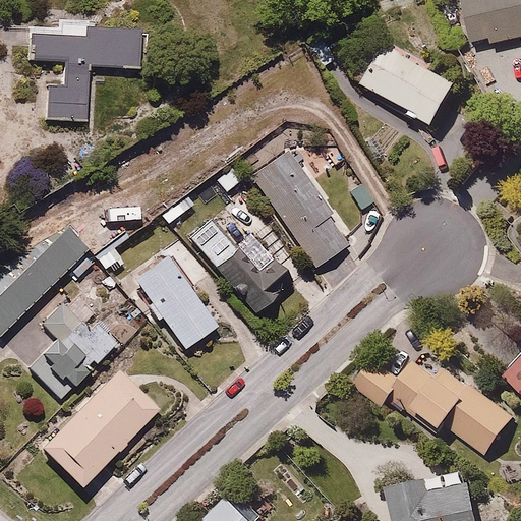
[(520,0),(464,0),(473,45),(520,35),(520,0)]
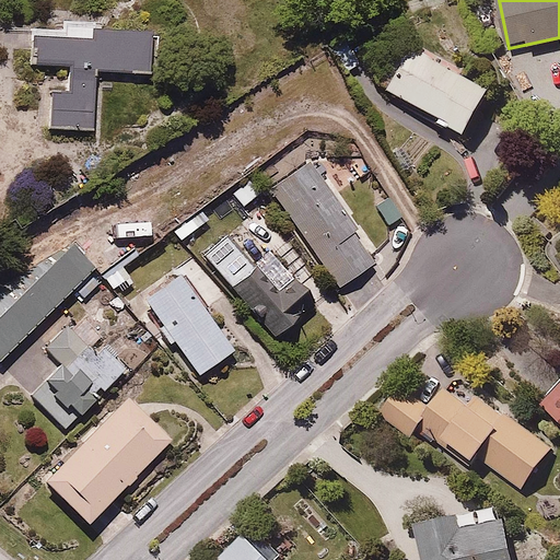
[(30,26),(28,61),(69,62),(69,89),(45,89),(44,129),(94,130),(95,69),(147,70),(148,30),(30,26)]
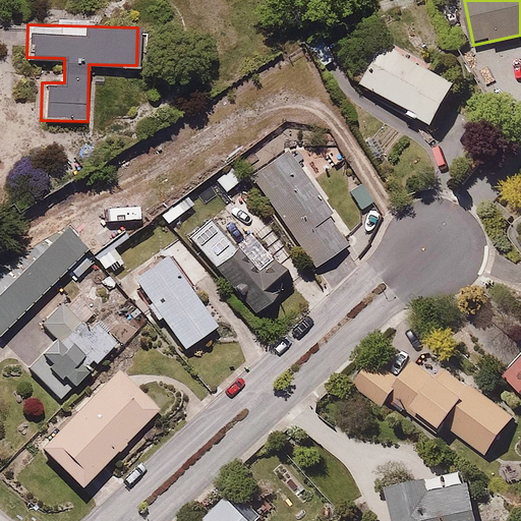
[(383,35),(356,80),(436,127),(463,81),(383,35)]
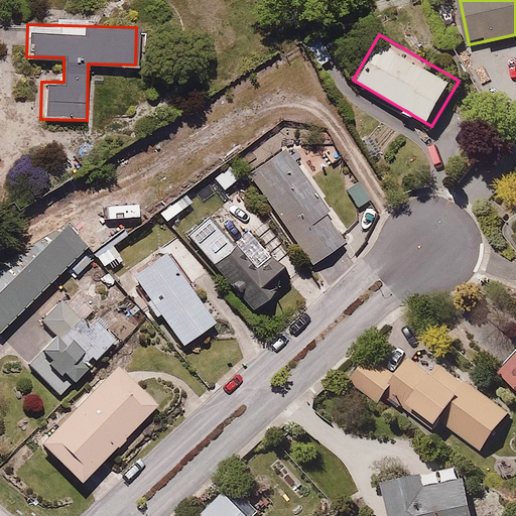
[(280,148),(246,172),(311,265),(346,242),(280,148)]
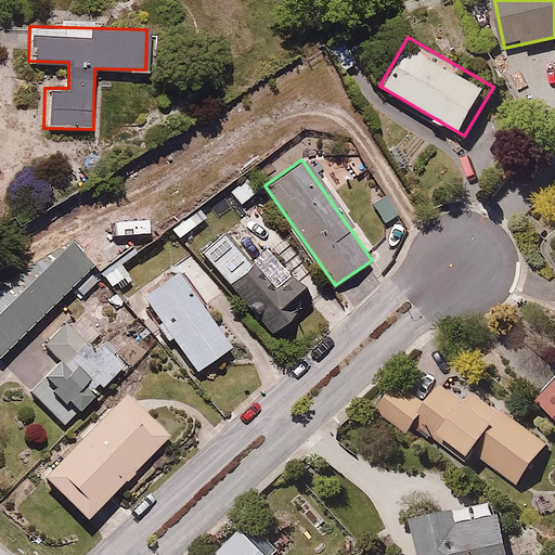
[(254,206),(202,250),(231,285),(243,274),(283,321),(308,299),(287,274),(301,262),(254,206)]
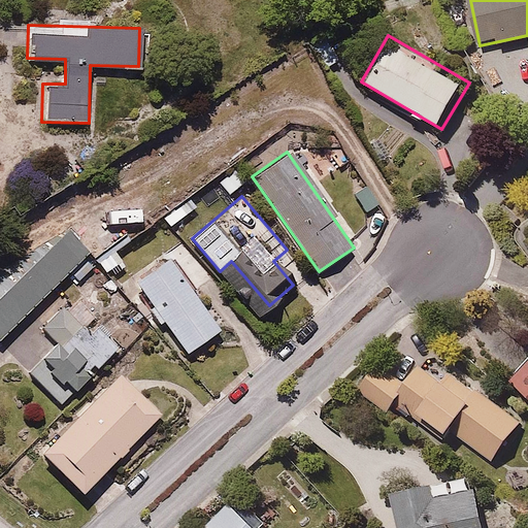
[(107,274),(124,261),(117,252),(132,240),(111,213),(79,238),(107,274)]
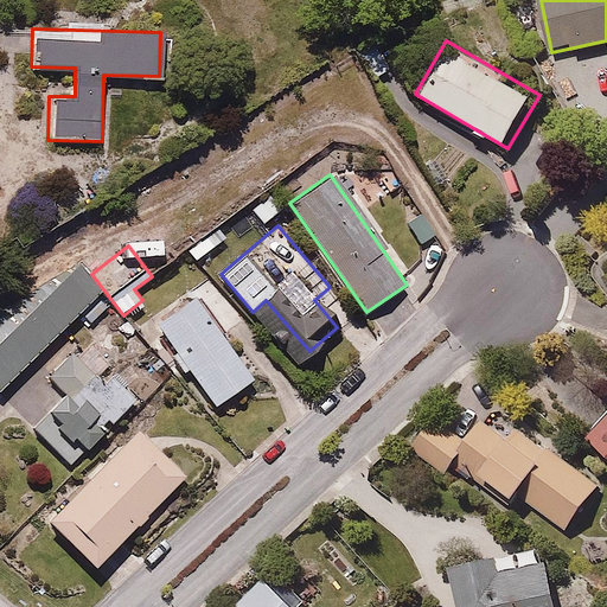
[(0,389),(102,293),(66,256),(0,318),(0,389)]
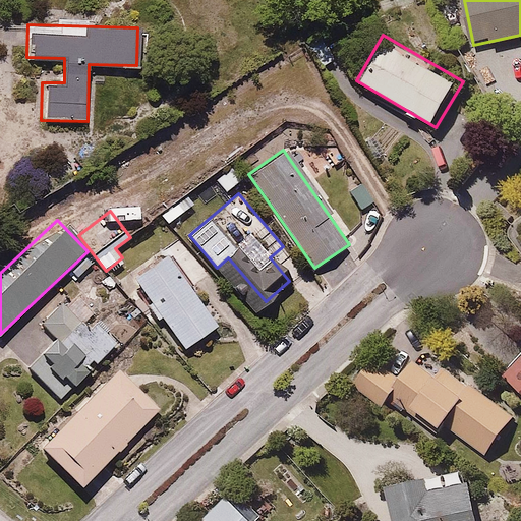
[(185,239),(121,283),(151,326),(161,319),(183,351),(220,326),(192,287),(210,275),(185,239)]
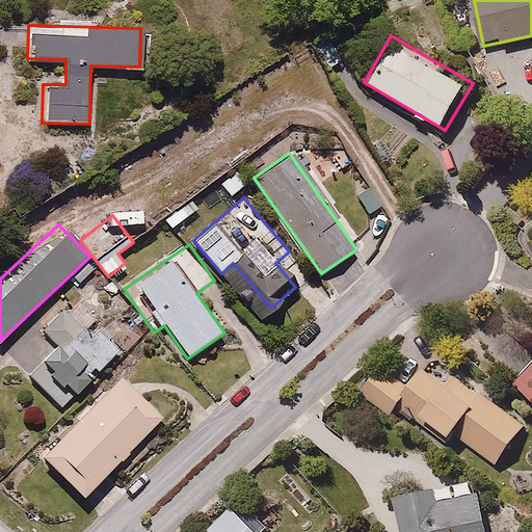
[(59,346),(31,375),(62,407),(77,393),(79,395),(121,350),(100,330),(92,337),(64,309),(44,331),(59,346)]
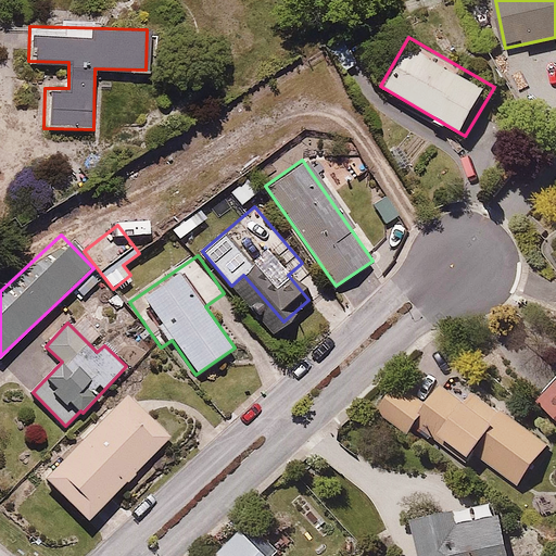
[(412,434),(417,427),(470,465),(476,458),(519,489),(551,445),(475,392),(468,401),(445,384),(430,405),(394,380),(375,407),(412,434)]
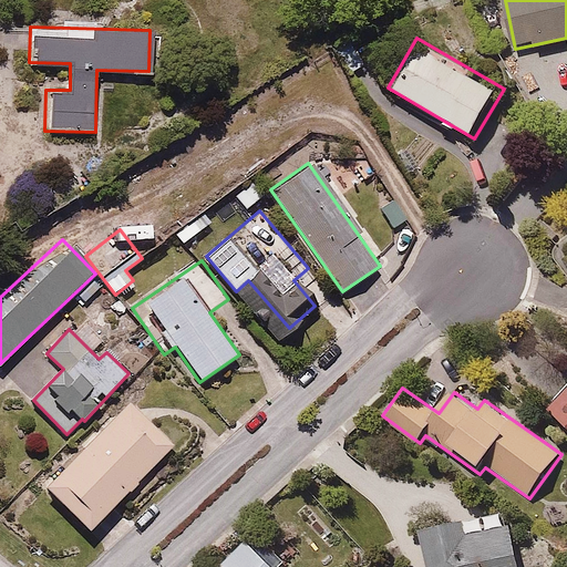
[(566,422),(566,388),(549,405),(566,422)]
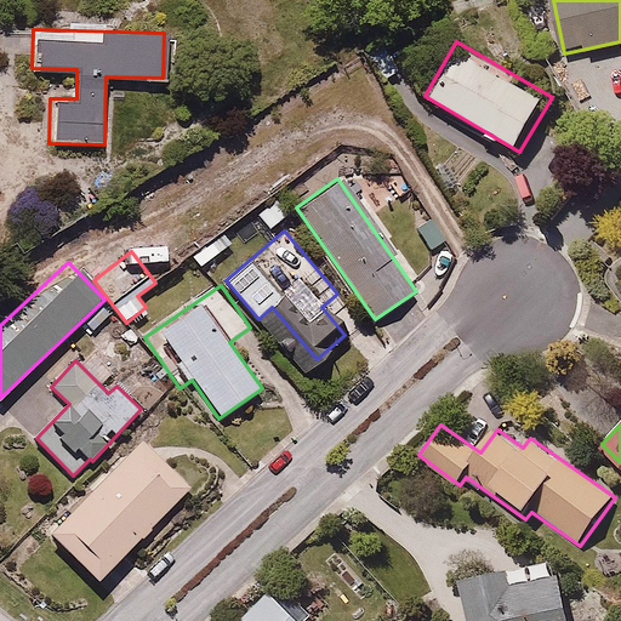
[(192,490),(142,438),(45,533),(95,585),(192,490)]
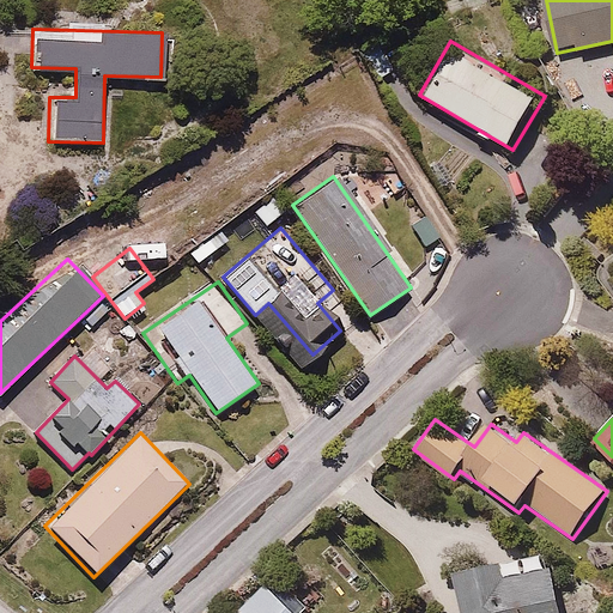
[(563,612),(552,556),(456,575),(459,592),(444,595),(447,612),(563,612)]
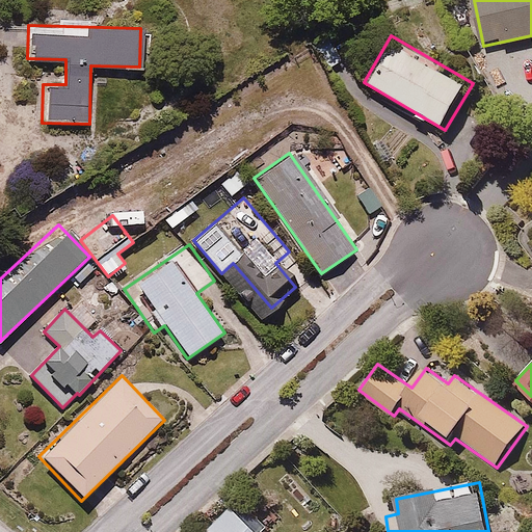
[(262,520),(242,501),(211,531),(256,531),(253,529),(262,520)]
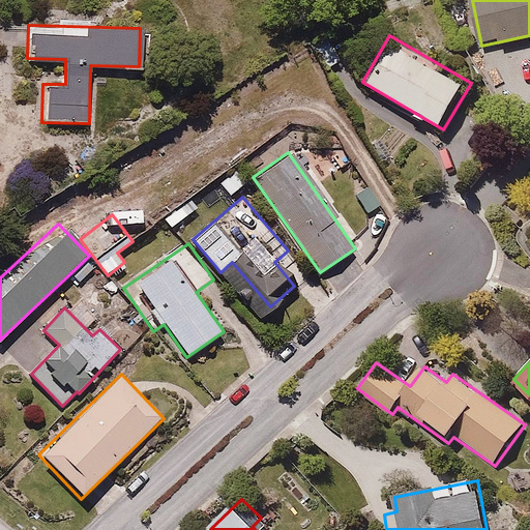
All buildings are outlined.
